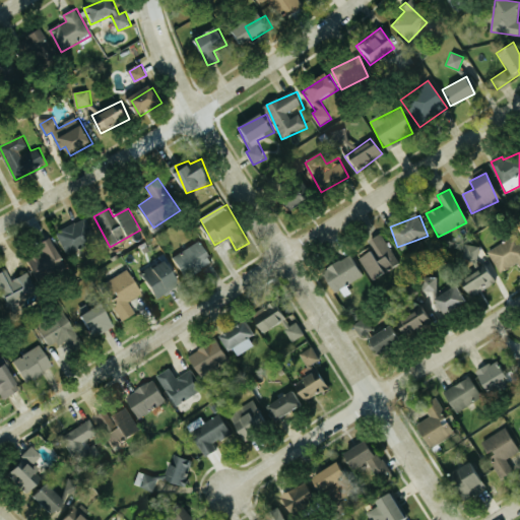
[(67,255),(99,241),(88,218),(57,232),(67,255)]
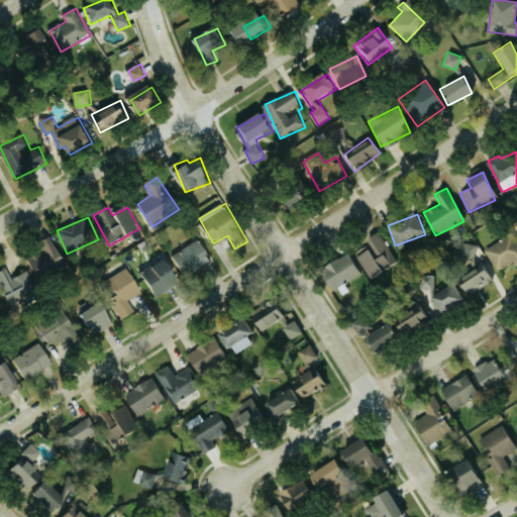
[(356,255),(370,278),(397,262),(379,231),(367,239),(377,256),(373,260),(367,249),(356,255)]
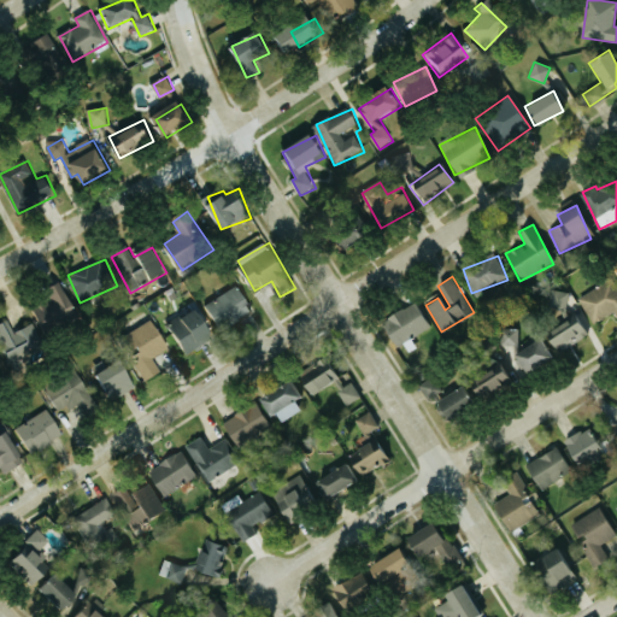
[(616,312),(616,283),(615,278),(579,295),(592,324),(616,312)]
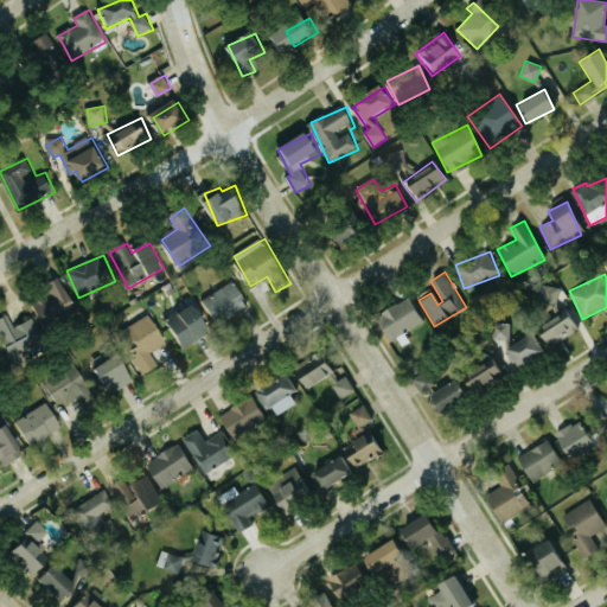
[(46,286),(50,293),(32,302),(48,332),(82,314),(63,278),(46,286)]
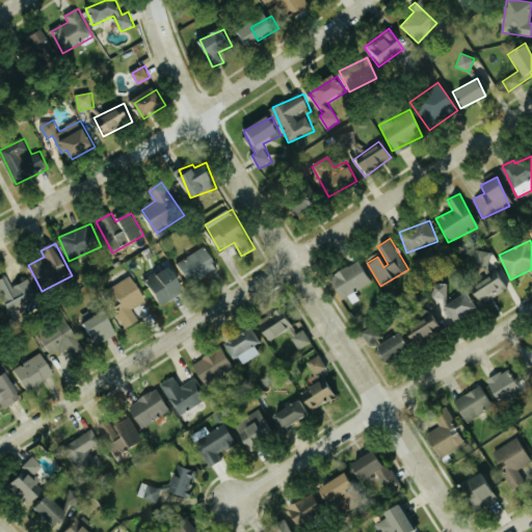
[(179,263),(191,285),(219,268),(207,246),(179,263)]
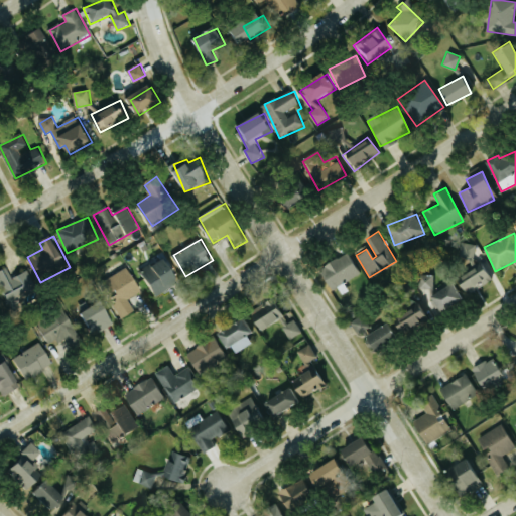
[(476,244),(461,243),(461,257),(475,258),(476,244)]
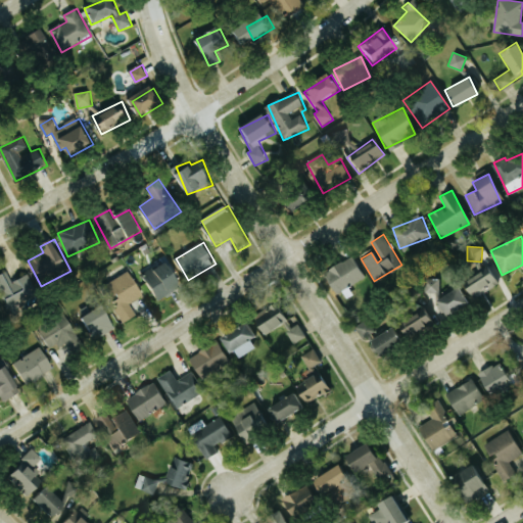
[(364,279),(353,256),(327,269),(337,291),(364,279)]
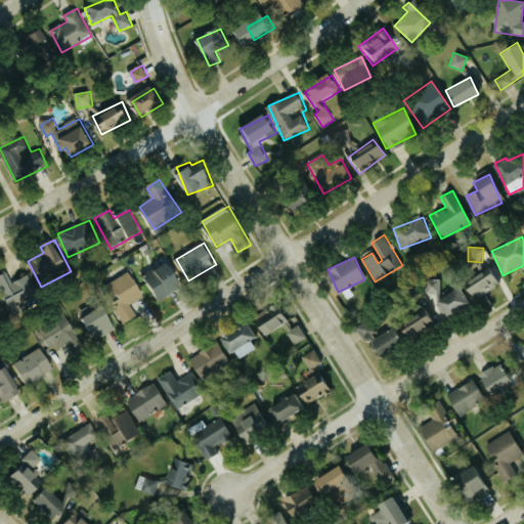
[(147,272),(159,300),(184,290),(173,262),(147,272)]
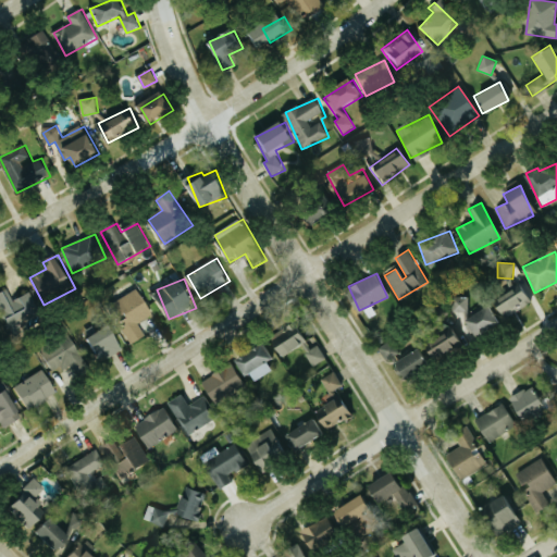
[(499,318),(530,304),(521,285),(491,299),(499,318)]
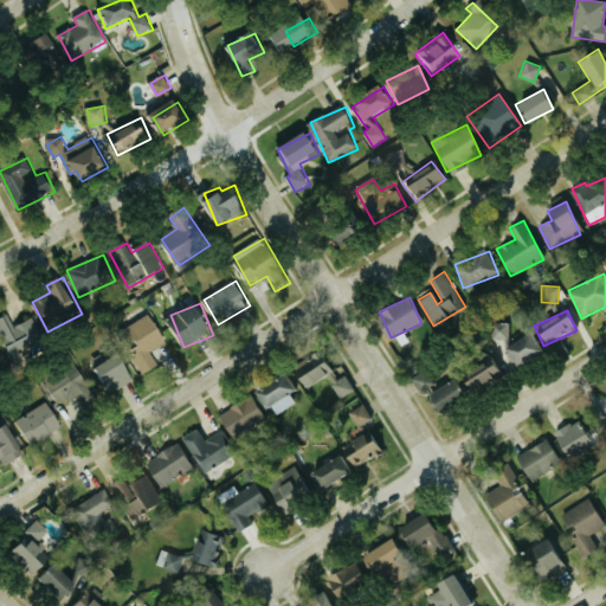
[(34,318),(15,327),(11,315),(0,318),(0,335),(2,335),(17,367),(50,353),(34,318)]
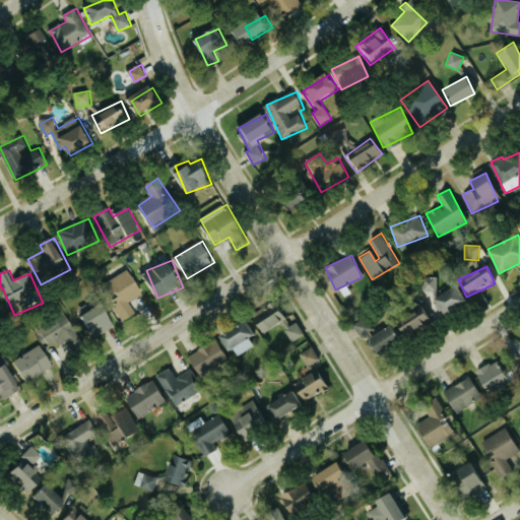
[(122,322),(137,315),(130,302),(143,296),(132,270),(110,280),(118,298),(113,301),(122,322)]
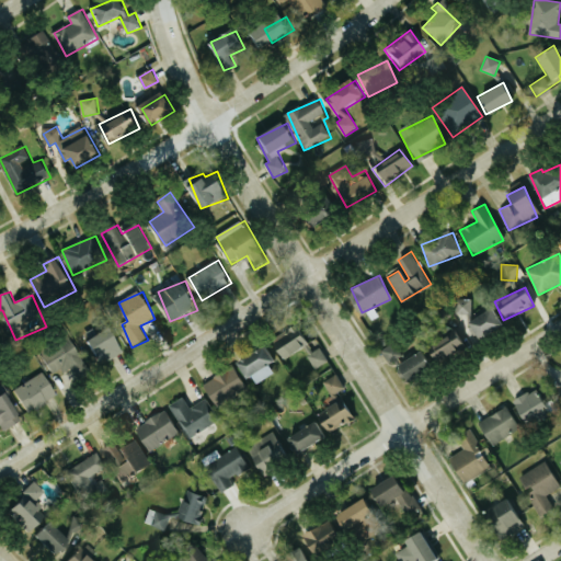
[(467,297),(454,305),(459,316),(462,313),(477,340),(502,325),(491,307),(477,316),(467,297)]
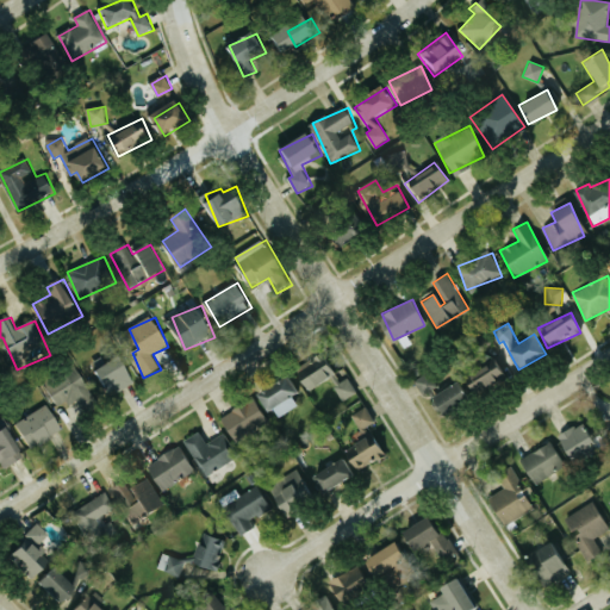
[(311,391),(335,380),(344,400),(360,393),(352,378),(346,380),(335,356),(302,371),(311,391)]
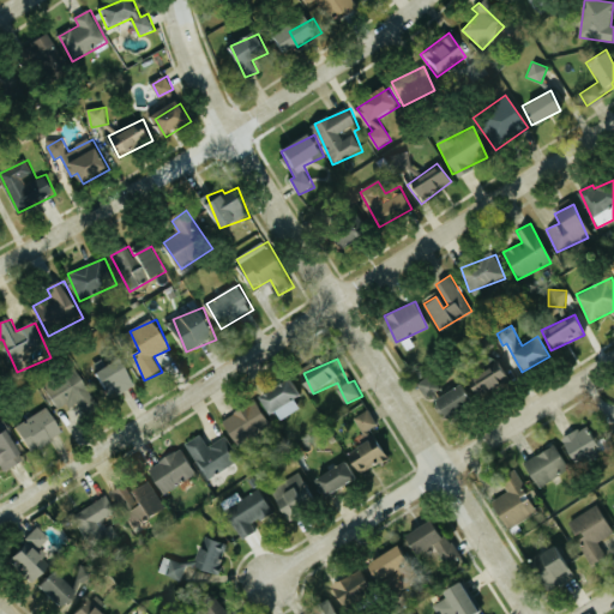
[(137,386),(124,360),(97,373),(110,399),(137,386)]
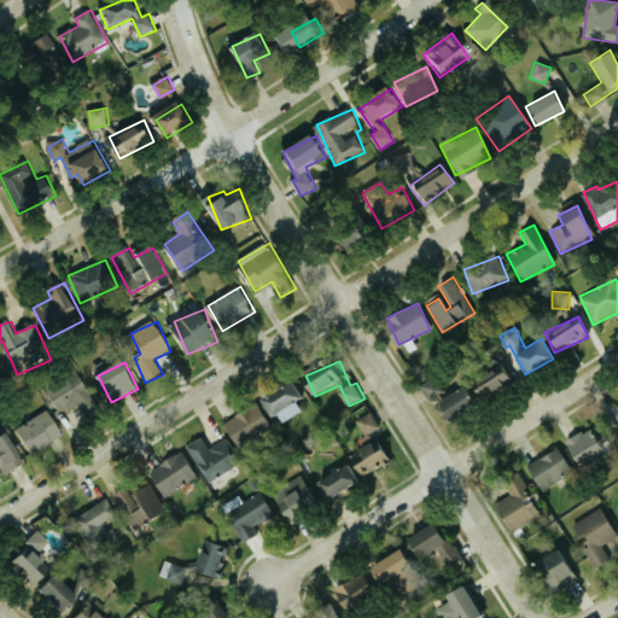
[(467,384),(478,402),(512,380),(501,362),(467,384)]
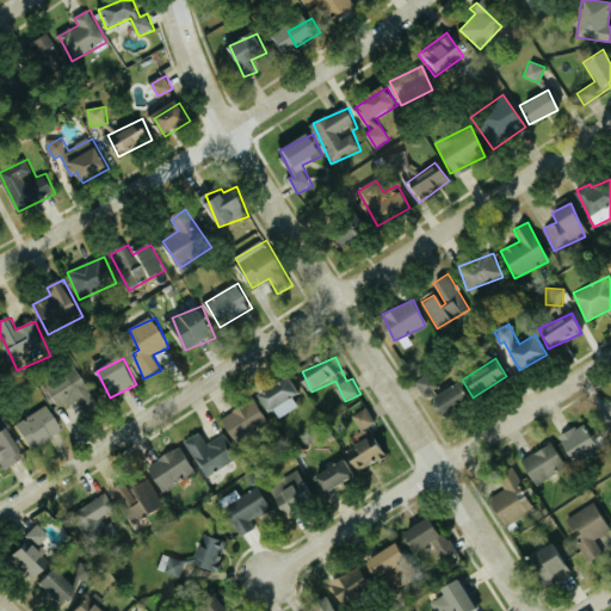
[(99,405),(78,370),(48,388),(60,407),(72,400),(80,415),(99,405)]
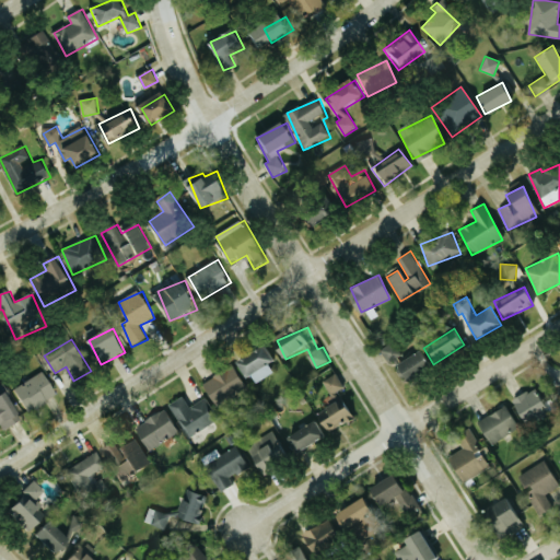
[(380,348),(385,362),(400,356),(395,341),(380,348)]
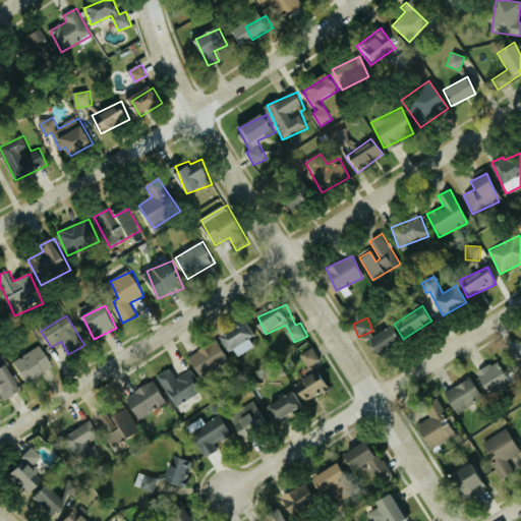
[(254,339),(261,336),(254,324),(228,335),(238,357),(258,348),(254,339)]
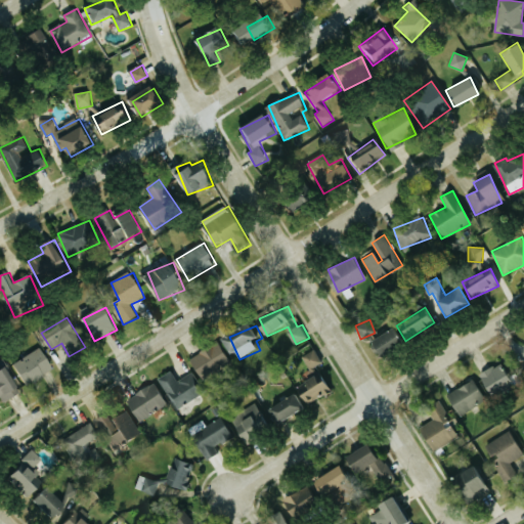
[(367,341),(376,356),(400,344),(392,329),(367,341)]
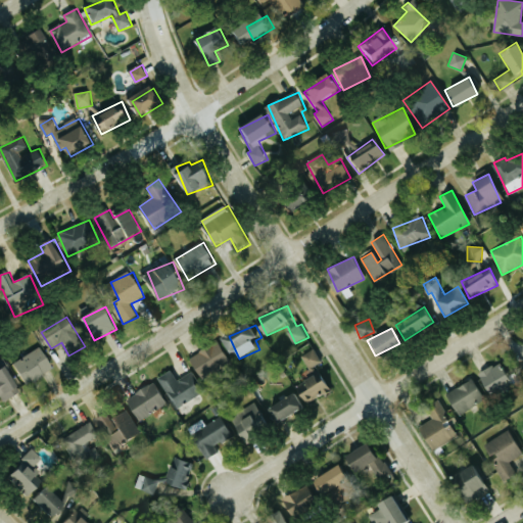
[(235,364),(223,341),(192,358),(204,380),(235,364)]
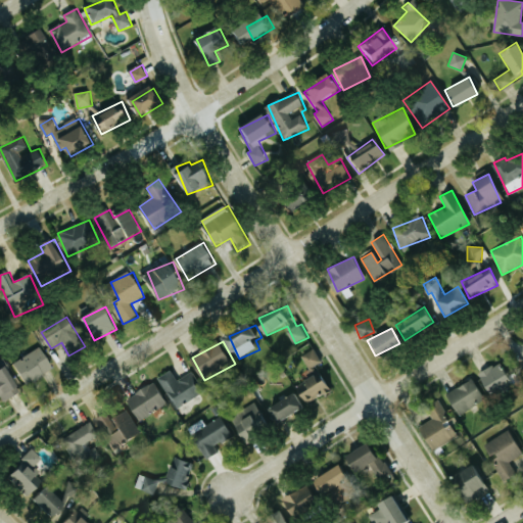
[(26,384),(54,371),(44,348),(15,362),(26,384)]
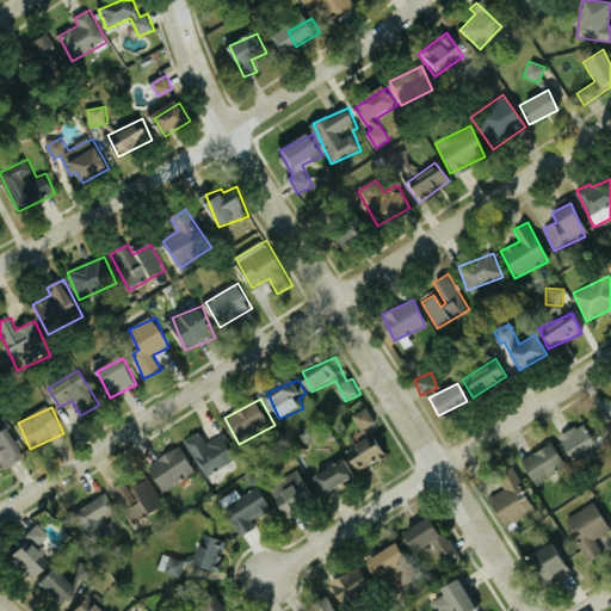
[(355,415),(362,431),(378,423),(370,407),(355,415)]
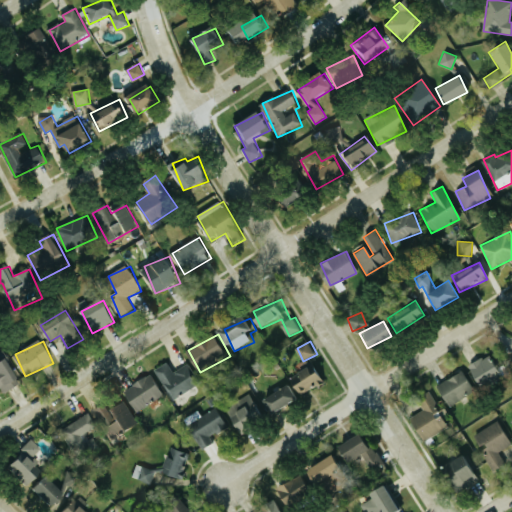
[(476,385),(498,376),(489,355),(467,364),(476,385)]
